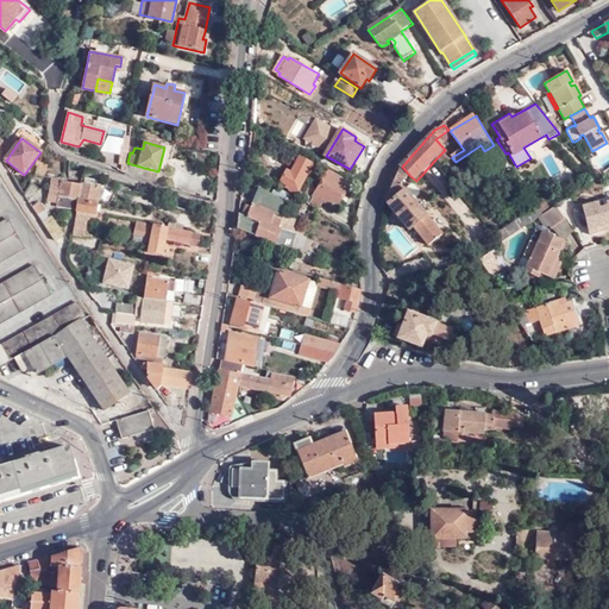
[(496,151),(494,145),(484,151),(488,156),(496,151)]
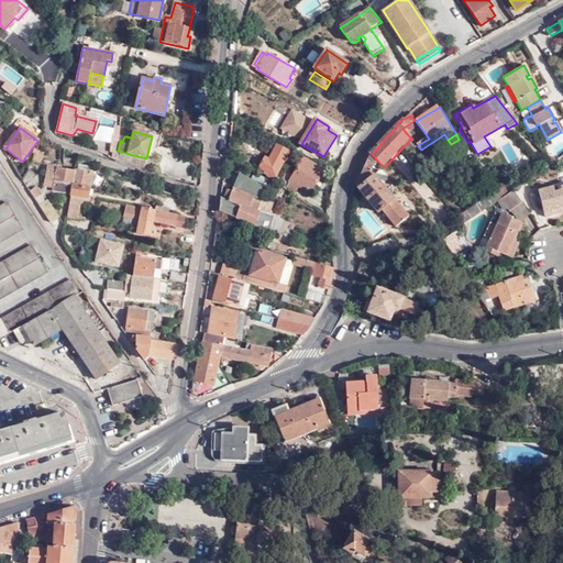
[(411,139),(404,146),(410,153),(418,146),(418,145),(411,139)]
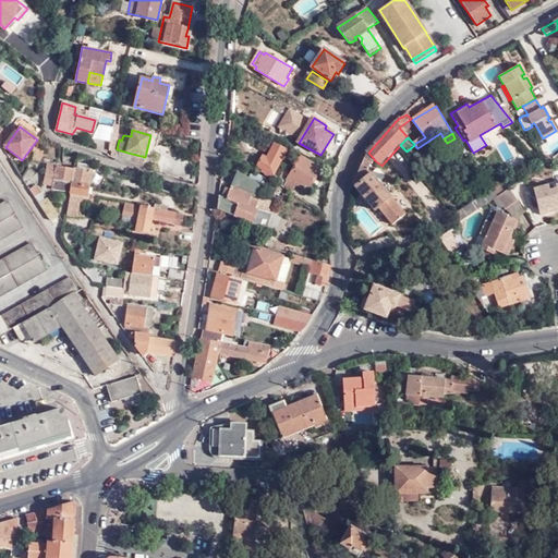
[(275,173),(287,149),(277,144),(268,159),(264,156),(259,166),(275,173)]
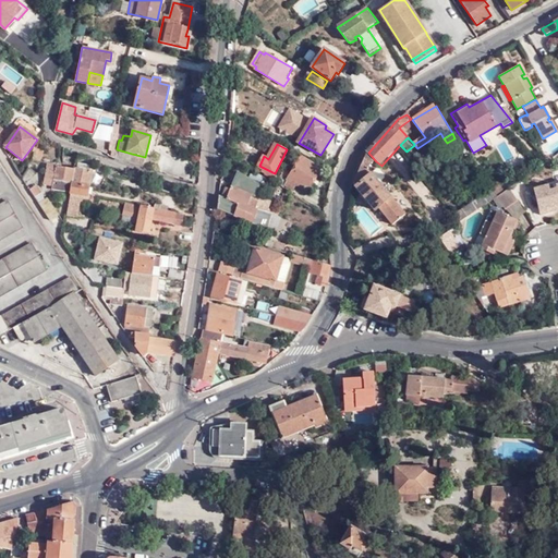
[(37,148),(33,160),(39,162),(43,150),(37,148)]
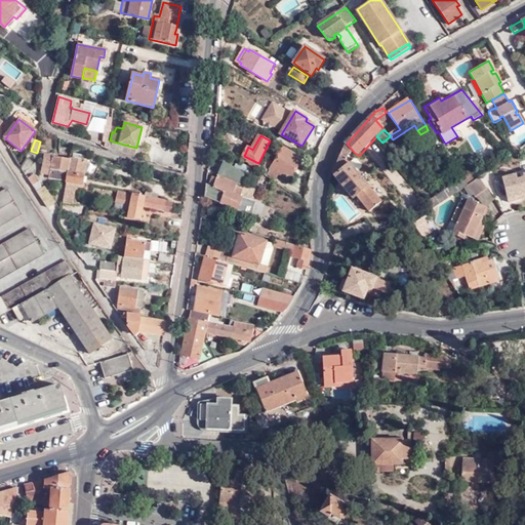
[(336,163),(333,175),(354,200),(358,197),(370,211),(381,203),(345,159),(354,152),(347,144),(336,163)]
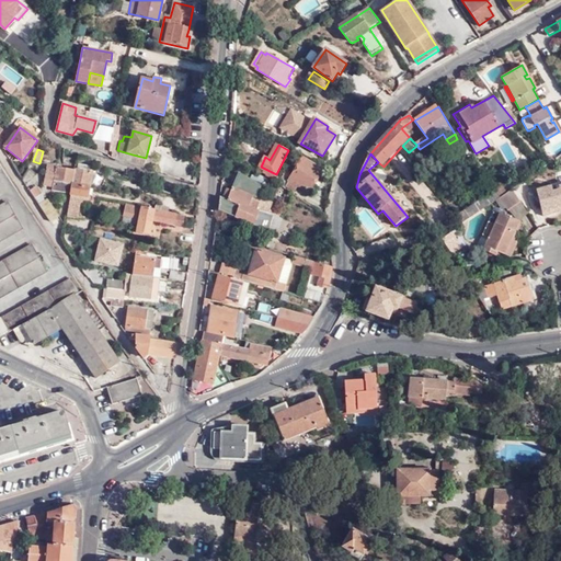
[(130,162),(144,167),(146,158),(133,155),(130,162)]
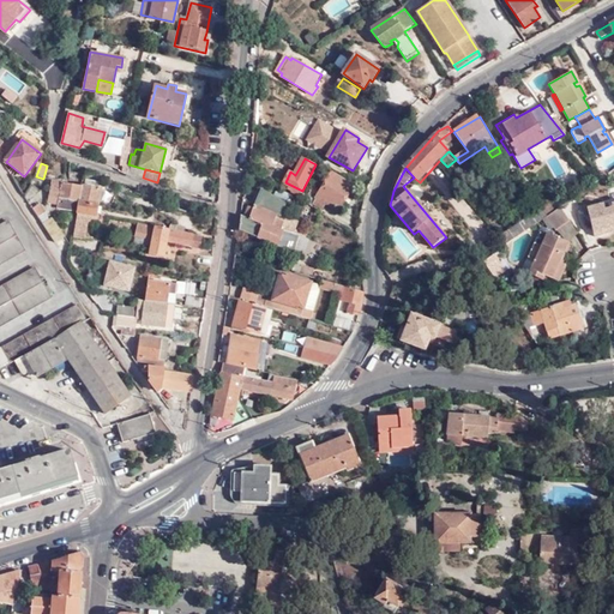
[(338,211),(354,186),(333,174),(314,204),(323,210),(329,204),(338,211)]
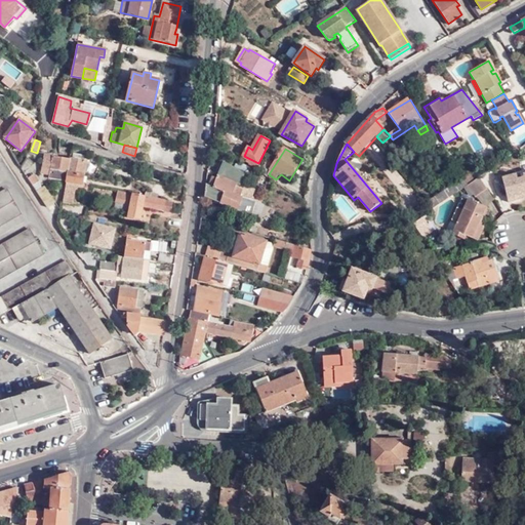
[(44,155),(41,172),(49,174),(48,176),(66,179),(67,172),(69,160),(44,155)]
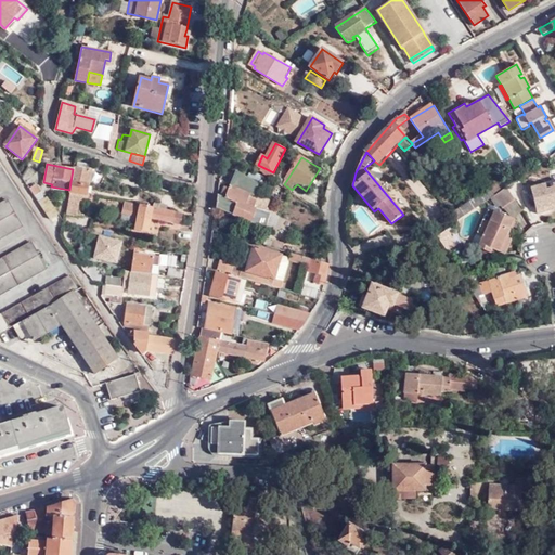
[(74,168),(73,169),(71,182),(69,190),(69,191),(71,192),(67,214),(77,215),(79,202),(84,199),(85,195),(88,195),(92,171),(74,168)]
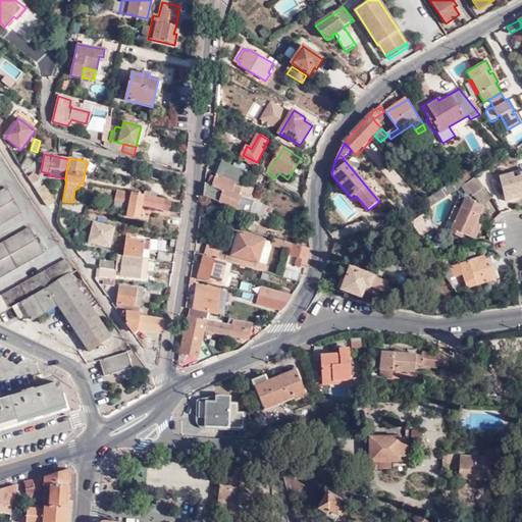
[(205,184),(204,196),(220,203),(229,178),(237,181),(240,183),(245,170),(227,163),(222,160),(216,173),(218,174),(213,187),(205,184)]
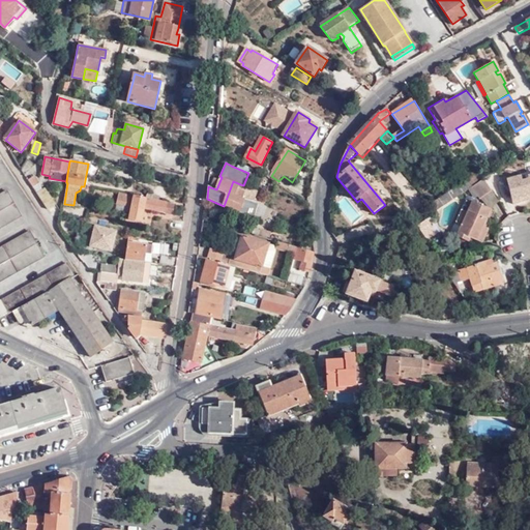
[(467,179),(473,186),(482,180),(473,169),(464,175),(467,179)]
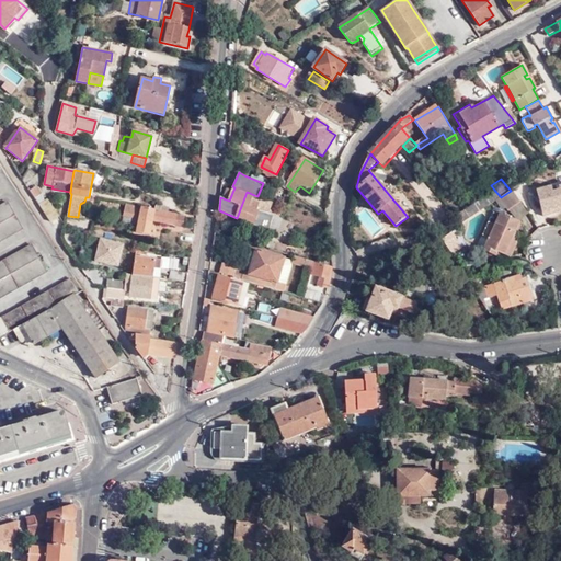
[(544,215),(560,210),(560,208),(560,207),(560,206),(560,184),(559,185),(560,189),(552,191),(551,186),(529,192),(536,218),(544,216),(544,215)]
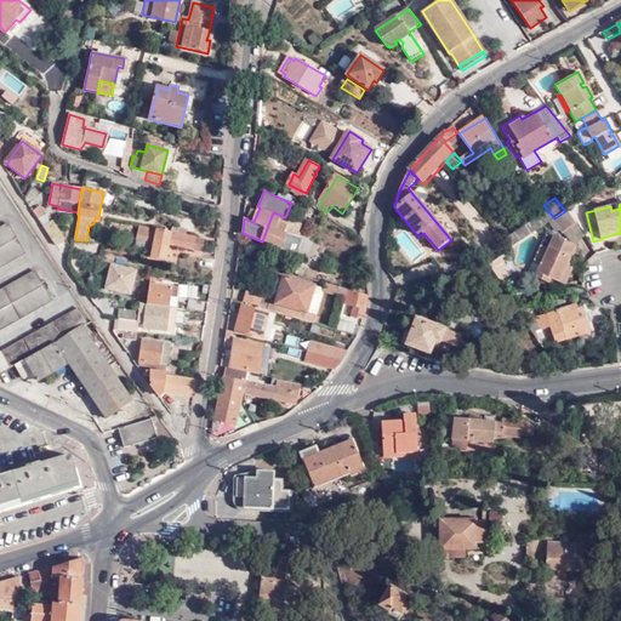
[(40,209),(34,212),(39,218),(44,215),(40,209)]
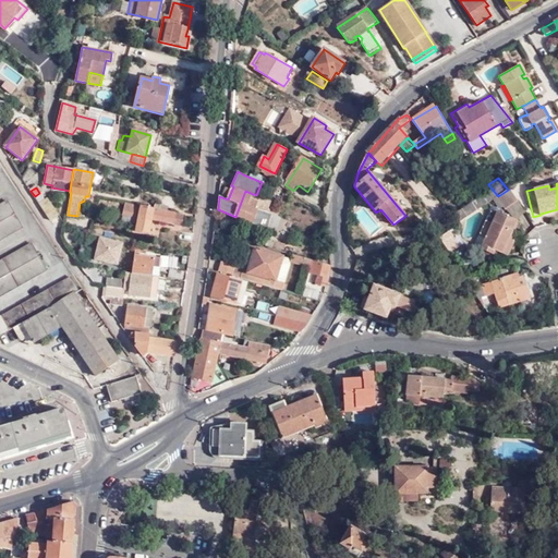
[(459,223),(498,196),(492,189),(453,216),(459,223)]
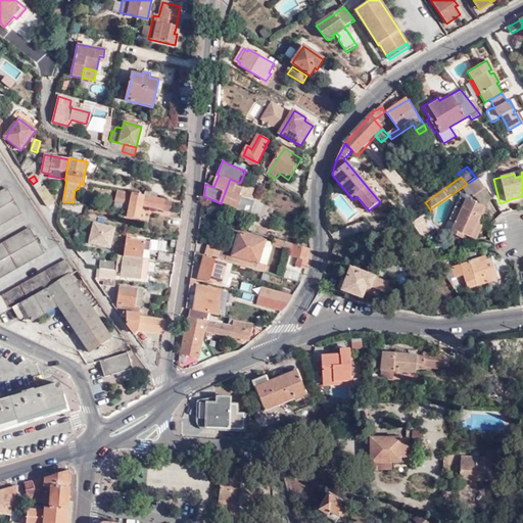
[(474,196),(486,188),(478,177),(476,178),(467,184),(474,196)]
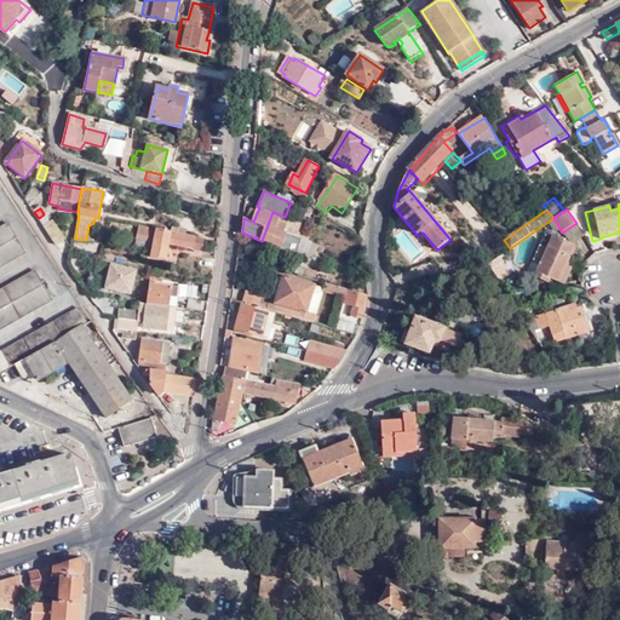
[(273,212),(262,241),(299,258),(309,227),(302,224),(297,236),(286,233),(288,225),(279,222),(281,216),(273,212)]
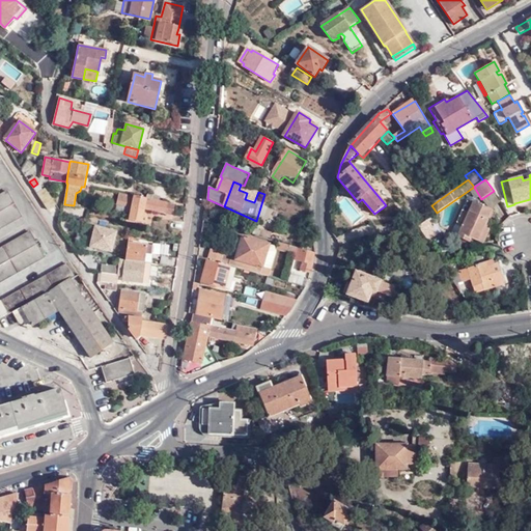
[(249,188),(244,186),(241,185),(239,190),(247,193),(249,188)]
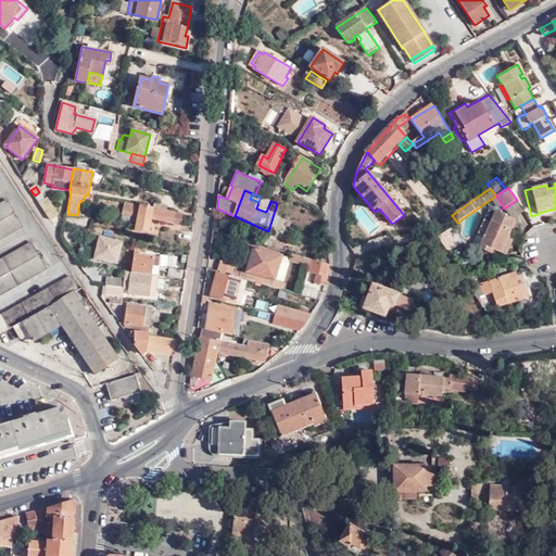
[(47,197),(39,202),(50,219),(58,214),(47,197)]
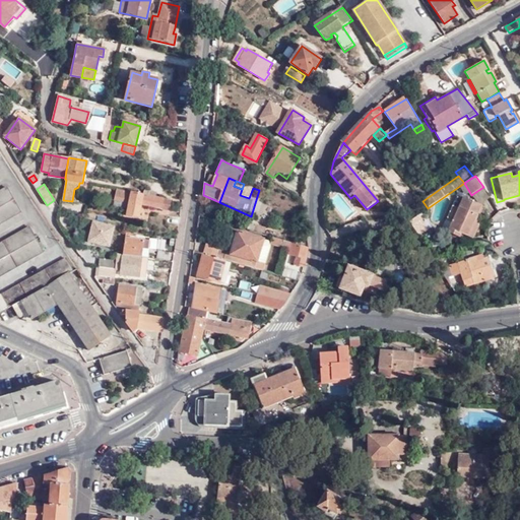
[(253,188),(244,184),(242,189),(240,195),(249,198),(253,188)]
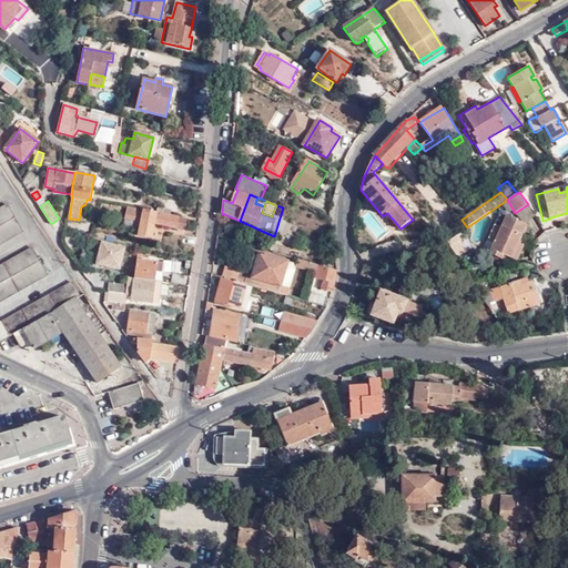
[(0,244),(24,232),(8,204),(0,208),(0,244)]
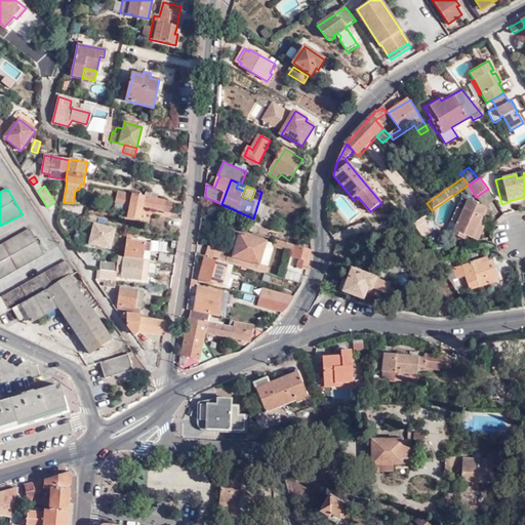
[(132,194),(120,192),(119,197),(124,198),(123,202),(130,203),(132,194)]
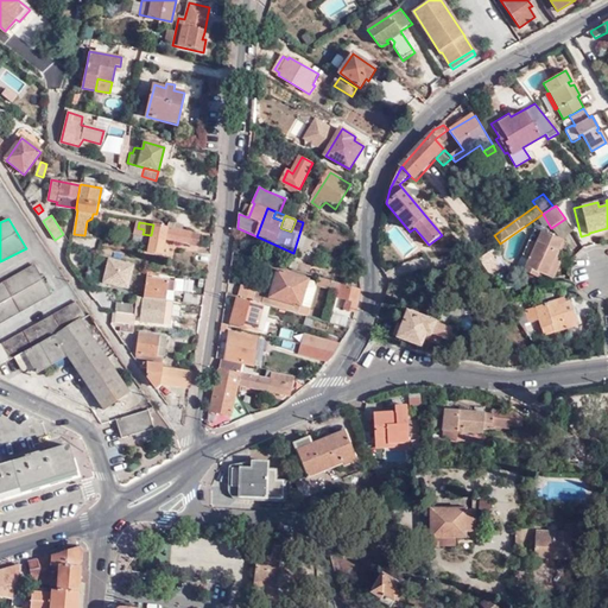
[(153,225),(151,235),(149,252),(164,254),(168,241),(189,245),(191,233),(153,225)]
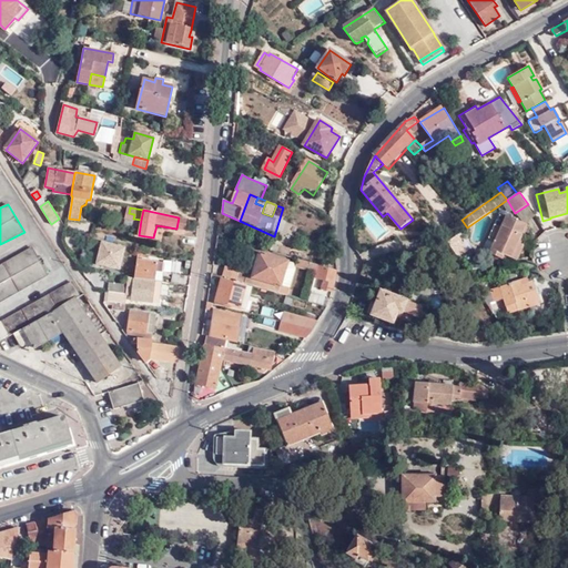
[(493,250),(505,255),(511,257),(516,260),(523,245),(518,244),(527,225),(507,216),(505,220),(501,229),(495,225),(490,234),(497,236),(495,242),(488,239),(483,251),(489,254),(493,250)]
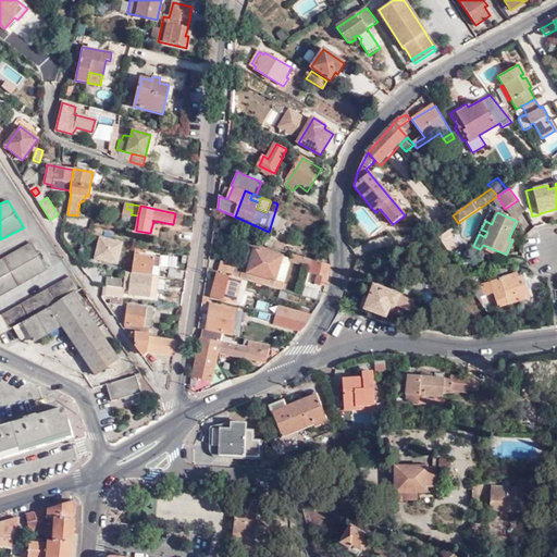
[(175,213),(173,224),(181,225),(183,215),(175,213)]
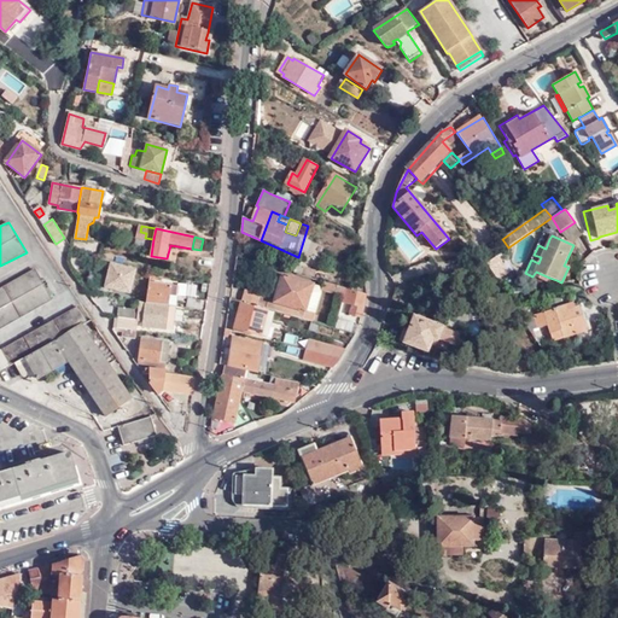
[(546,249),(549,239),(542,237),(538,245),(546,249)]
